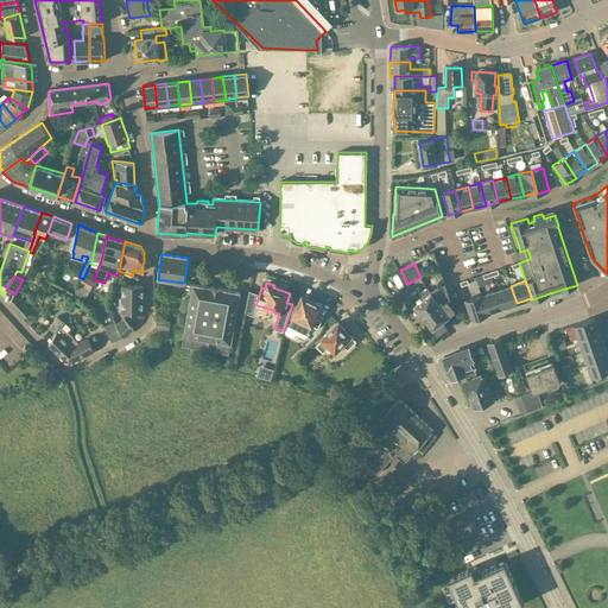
[(90,290),(80,284),(74,296),(84,302),(90,291),(90,290)]
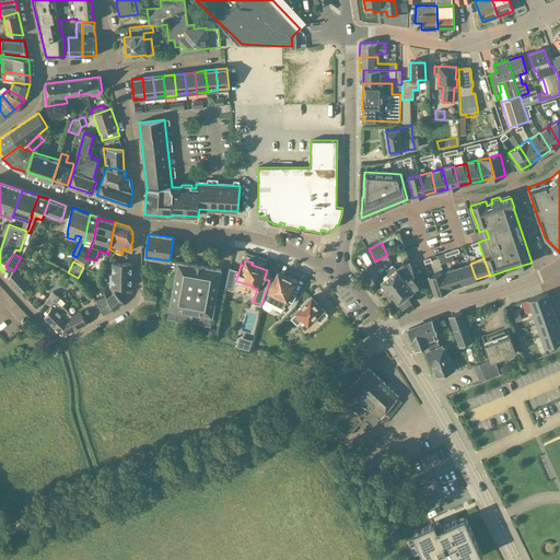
[(212,317),(221,269),(177,261),(168,310),(170,310),(168,318),(211,326),(212,316),(212,317)]
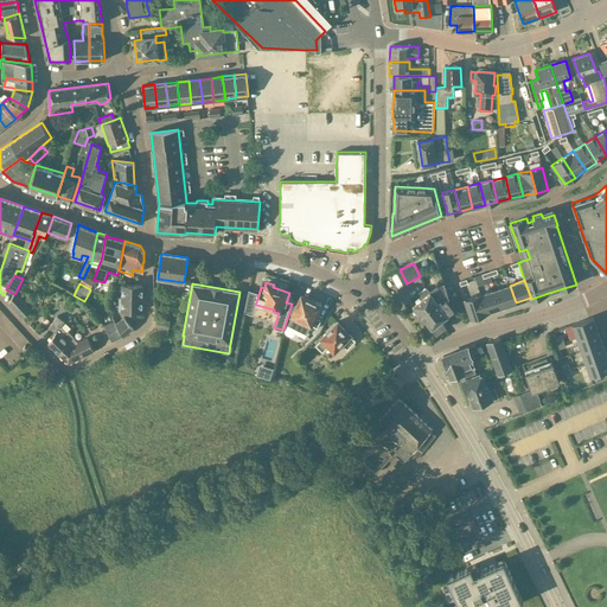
[(419,295),(421,299),(415,305),(436,333),(446,325),(453,320),(449,314),(453,311),(446,300),(449,299),(443,283),(436,286),(429,291),(427,288),(419,295)]
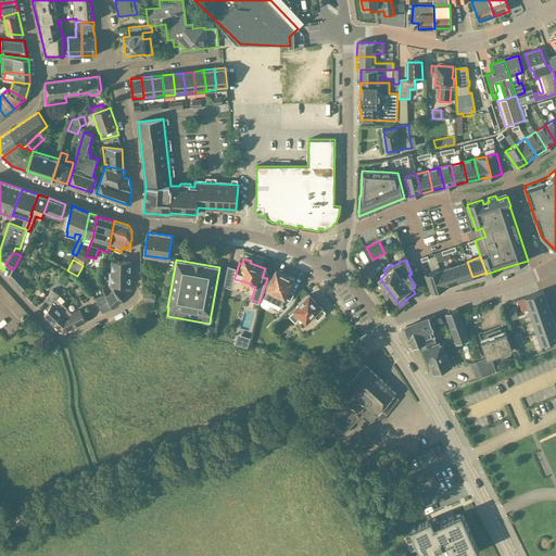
[(112,262),(112,273),(129,274),(130,262),(112,262)]
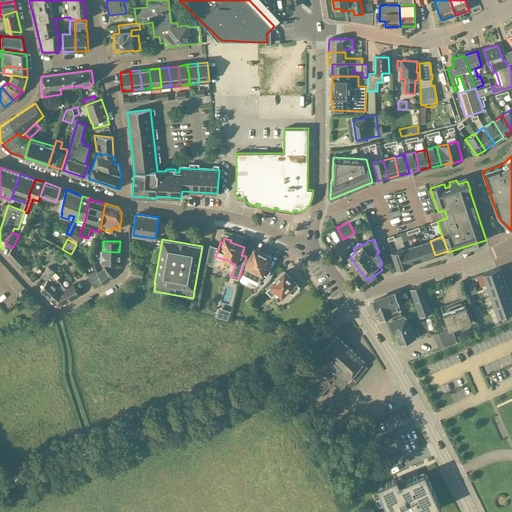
[(435,255),(430,241),(417,245),(422,259),(435,255)]
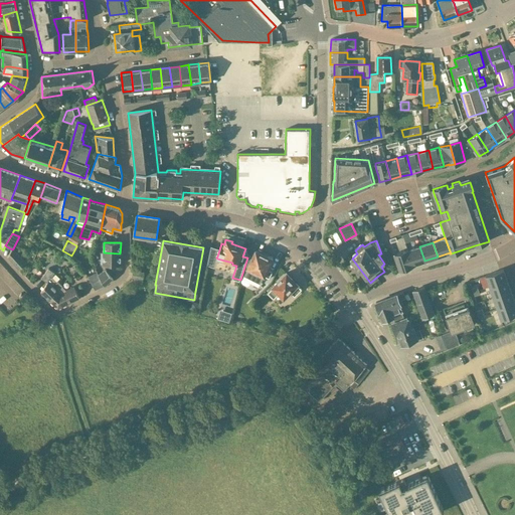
[(408,250),(407,249),(412,266),(413,266),(413,265),(424,261),(419,246),(408,250)]
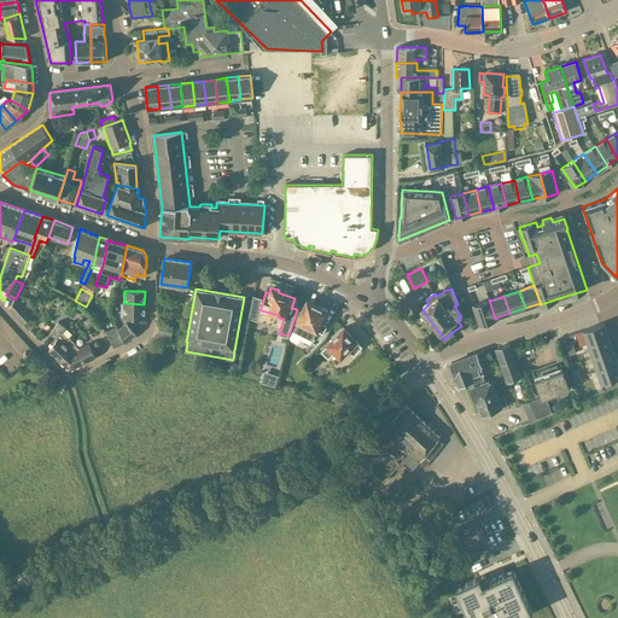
[(16,298),(15,299),(9,309),(22,324),(33,315),(16,298)]
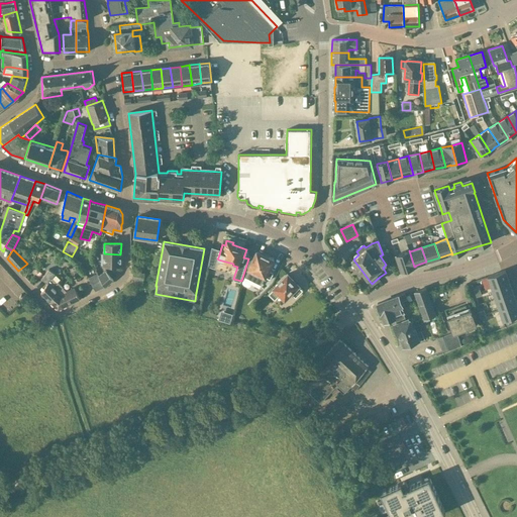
[(401,271),(414,267),(409,250),(396,255),(401,271)]
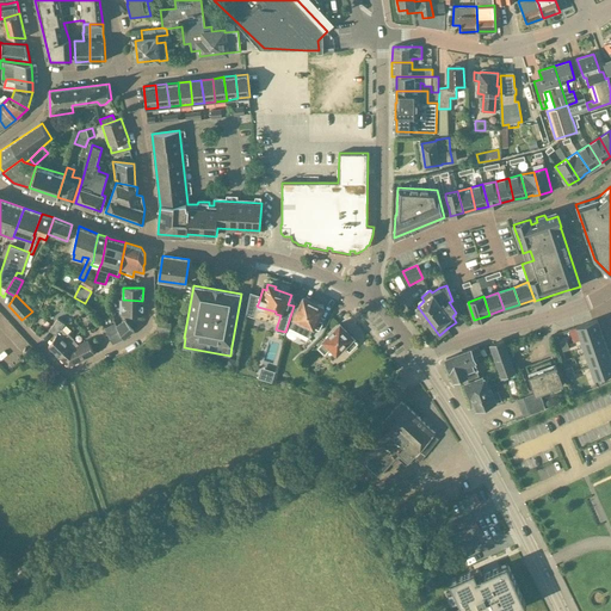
[(303,297),(292,319),(320,331),(325,321),(319,319),(325,307),(303,297)]
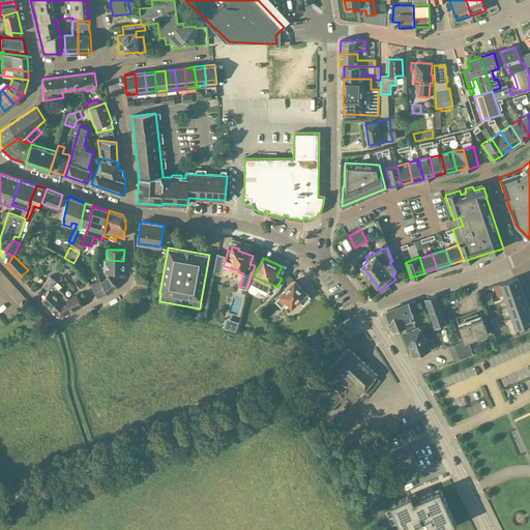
[(123,271),(123,261),(107,260),(107,271),(123,271)]
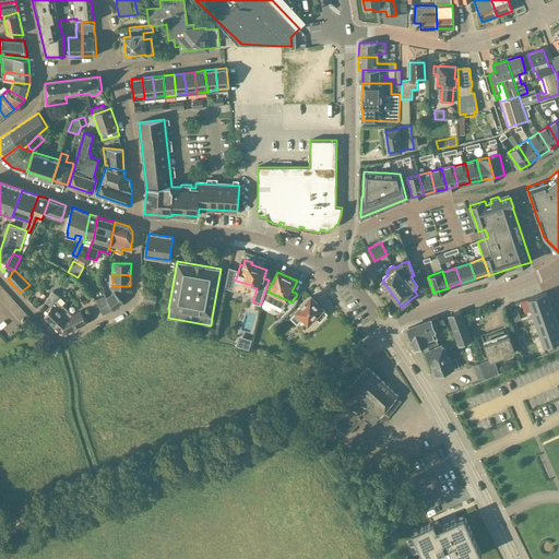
[(227,275),(225,288),(233,290),(236,281),(235,280),(236,278),(227,275)]
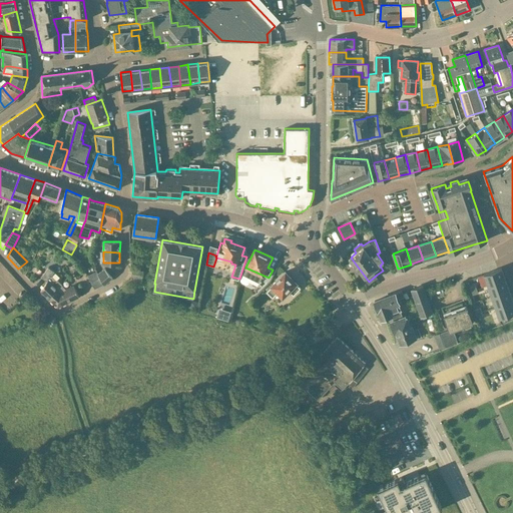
[(41,290),(51,299),(60,291),(58,289),(63,284),(58,279),(57,280),(52,275),(55,271),(48,266),(42,276),(47,280),(41,290)]
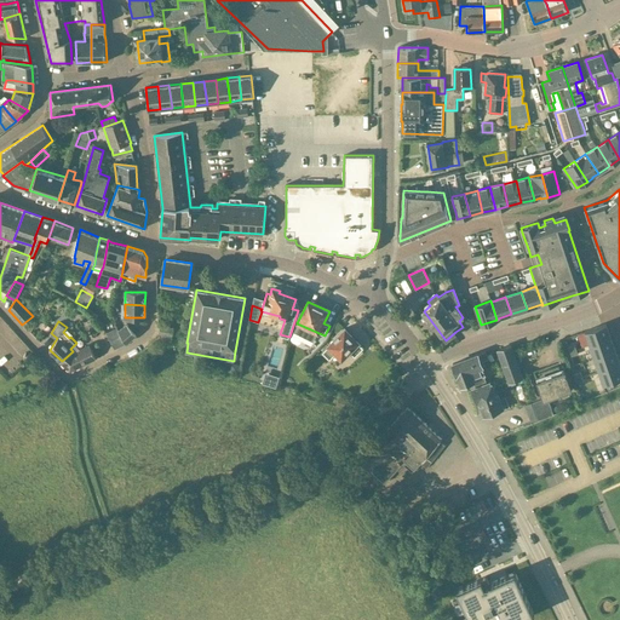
[(610,337),(606,323),(584,332),(589,345),(610,337)]
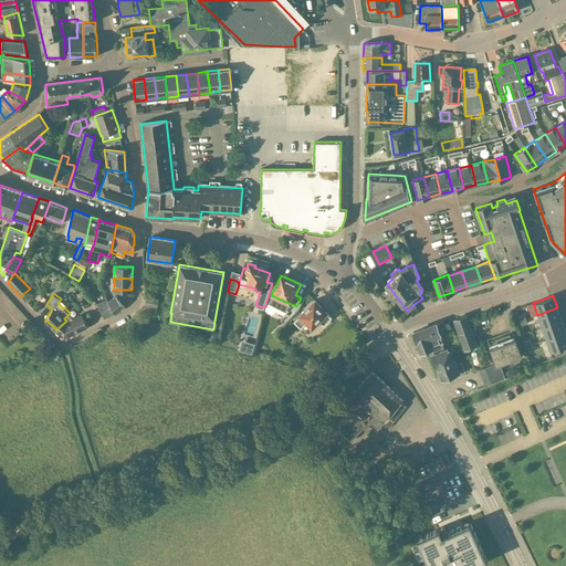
[(116,296),(108,301),(115,313),(125,305),(116,296)]
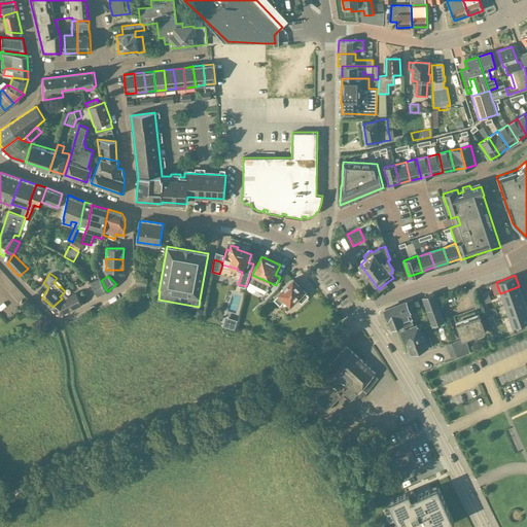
[(145,291),(147,278),(137,277),(136,283),(135,283),(135,287),(134,287),(134,289),(145,291)]
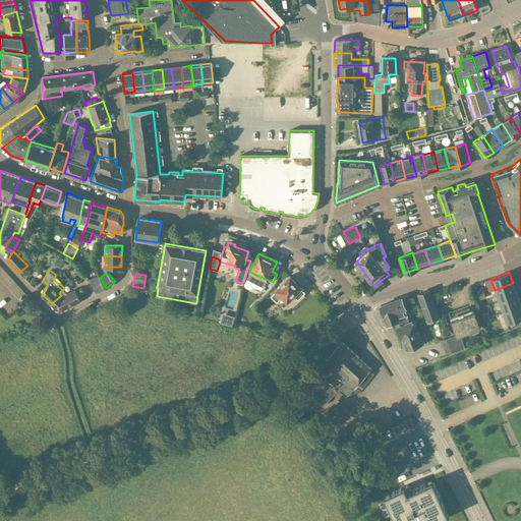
[(106,289),(106,288),(100,277),(99,275),(90,280),(97,293),(106,289)]
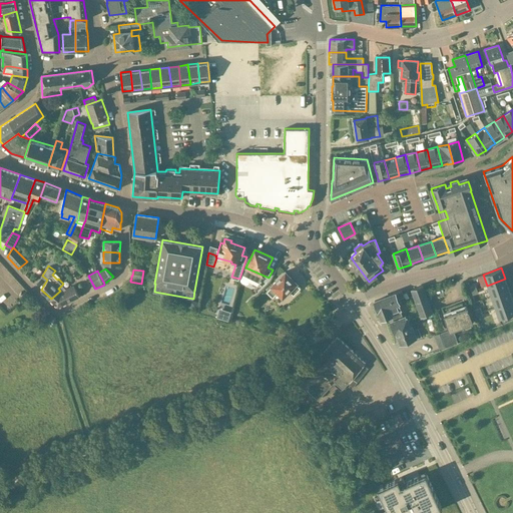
[(283,298),(289,292),(294,297),(302,288),(286,272),(272,286),(266,292),(273,299),(279,293),(283,298)]
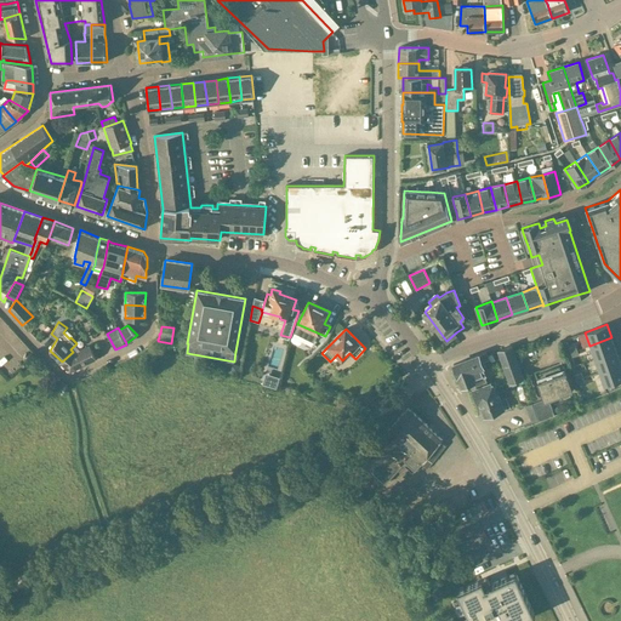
[(594,359),(616,351),(611,337),(590,346),(594,359)]
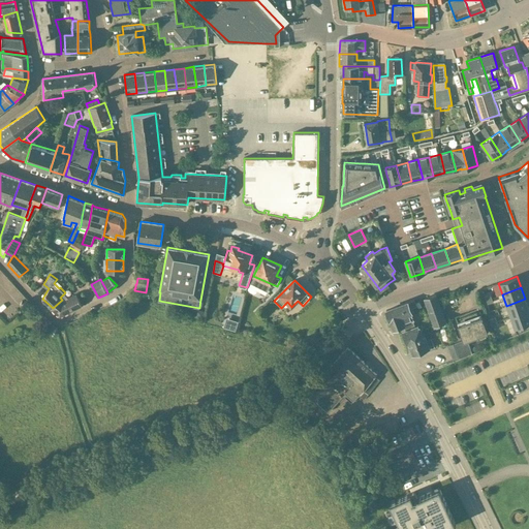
[(69,297),(65,292),(60,298),(62,300),(53,308),(60,316),(83,304),(76,292),(69,297)]
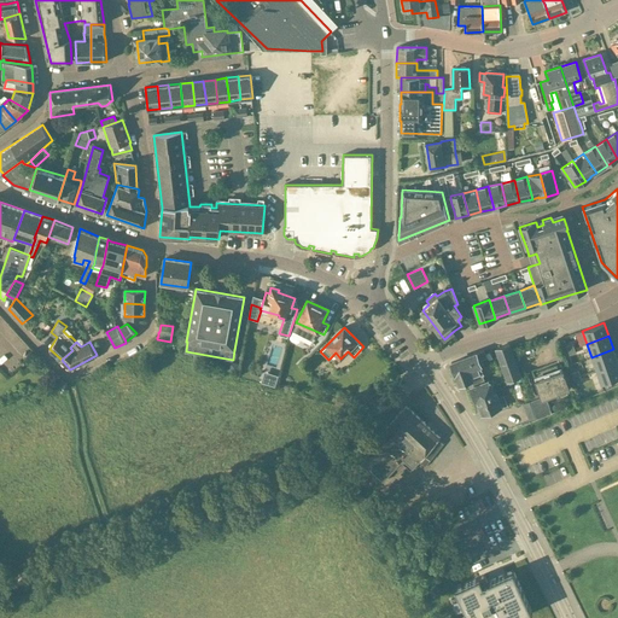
[(496,349),(507,382),(520,377),(509,344),(496,349)]
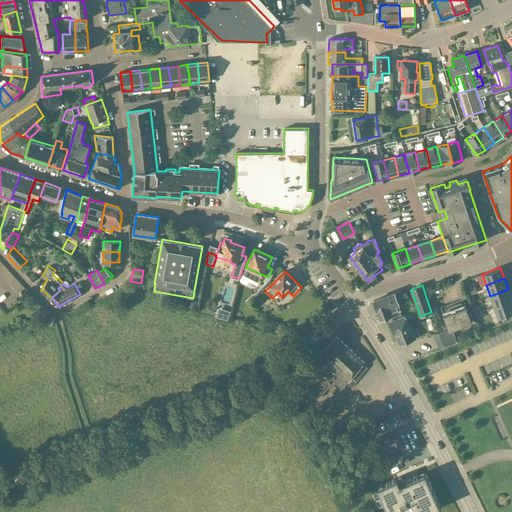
[(494,307),(511,301),(508,289),(490,296),(494,307)]
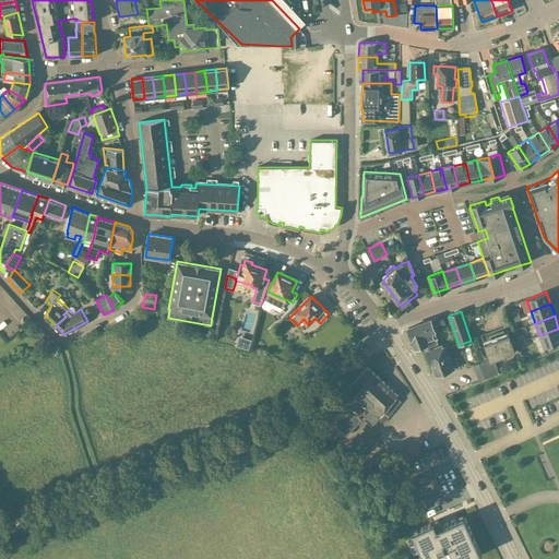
[(438,318),(431,320),(430,319),(408,328),(412,339),(416,347),(426,344),(427,348),(439,344),(437,340),(438,339),(435,331),(435,330),(438,329),(437,325),(440,323),(438,318)]
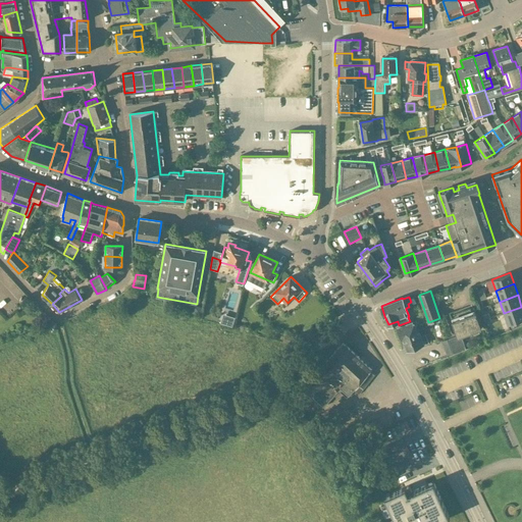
[(521,307),(504,313),(508,324),(521,318),(521,307)]
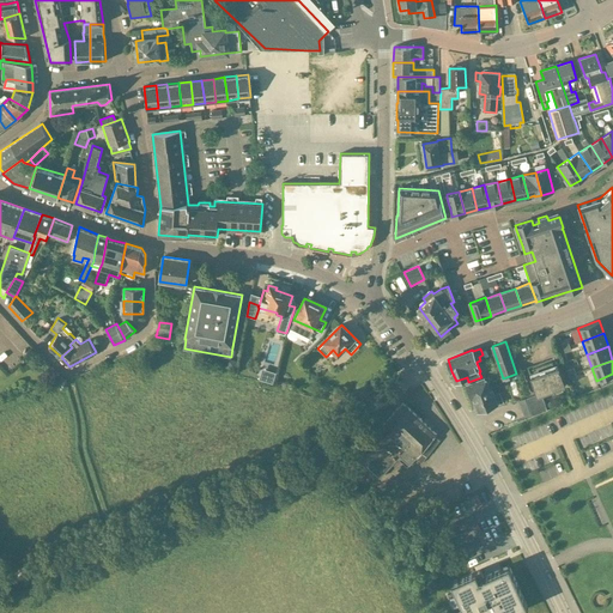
[(530,377),(536,394),(526,398),(533,416),(547,410),(542,394),(565,386),(558,366),(530,377)]
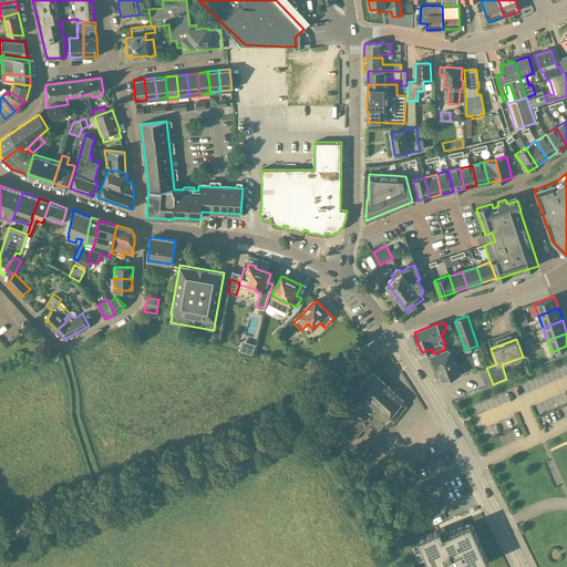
[(250,353),(254,344),(240,340),(238,350),(250,353)]
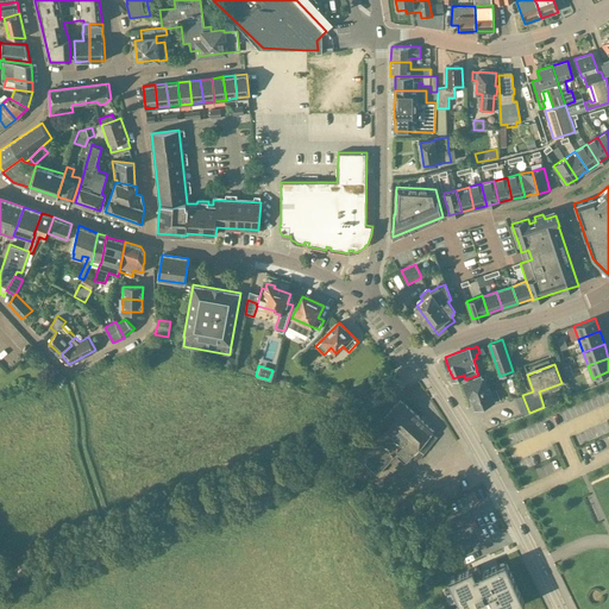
[(487,387),(483,378),(487,377),(485,374),(482,375),(482,374),(478,375),(465,380),(466,381),(464,382),(469,395),(470,395),(475,407),(493,401),(493,402),(501,400),(498,395),(502,394),(500,388),(491,391),(489,385),(487,387)]
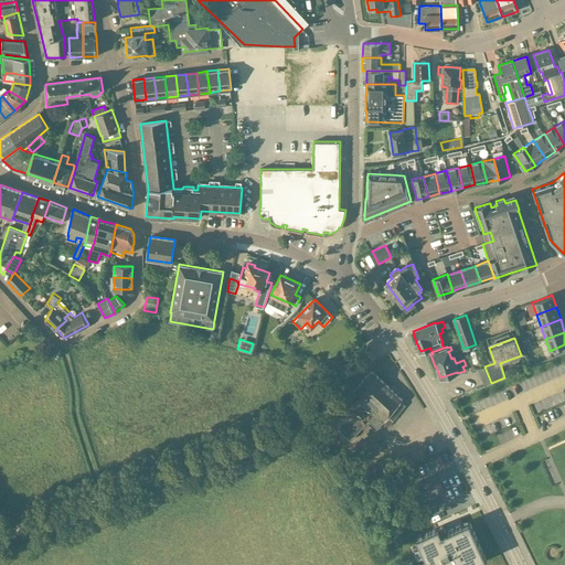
[(490,383),(479,352),(473,354),(479,369),(478,370),(483,385),(490,383)]
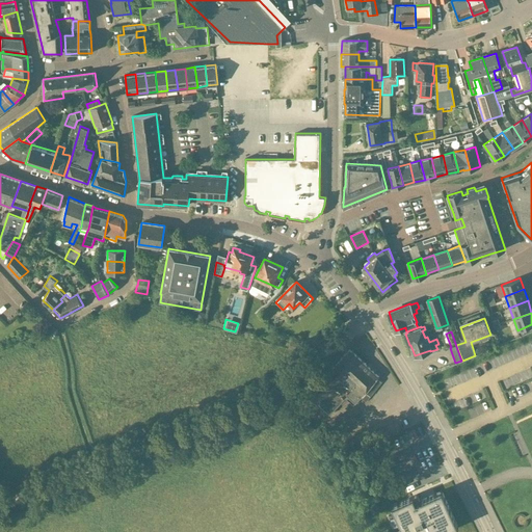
[(329,414),(340,402),(343,405),(349,401),(353,405),(361,397),(366,401),(381,383),(376,378),(378,376),(349,350),(347,351),(331,369),(309,395),(329,414)]
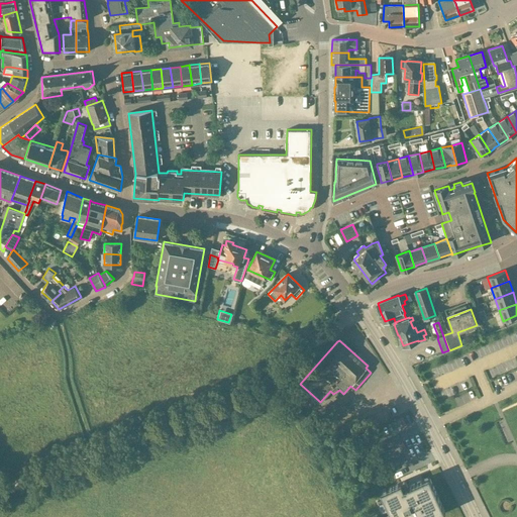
[(405,480),(381,491),(392,516),(434,516),(445,512),(429,477),(408,487),(405,480)]
